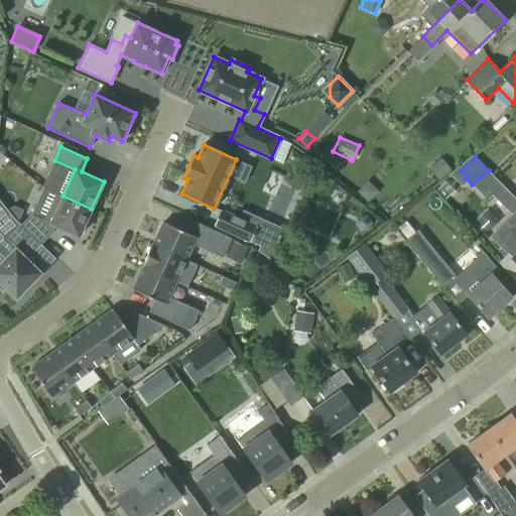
[(515,199),(489,170),(472,184),(486,199),(492,194),(511,213),(515,208),(515,199)]
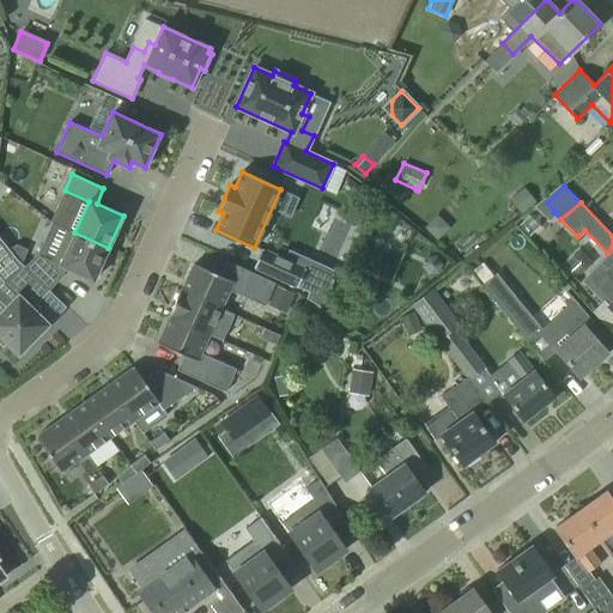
[(108,248),(74,232),(66,229),(52,261),(37,254),(24,267),(49,290),(62,277),(66,268),(93,281),(98,269),(102,271),(109,254),(107,253),(108,248)]
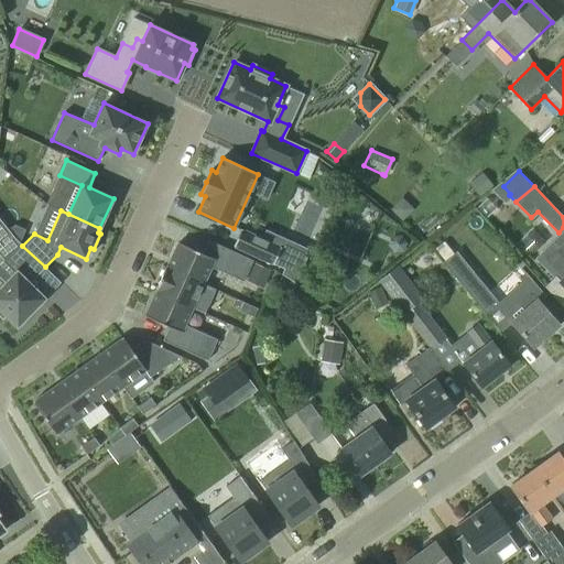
[(241,229),(234,247),(272,264),(280,247),(241,229)]
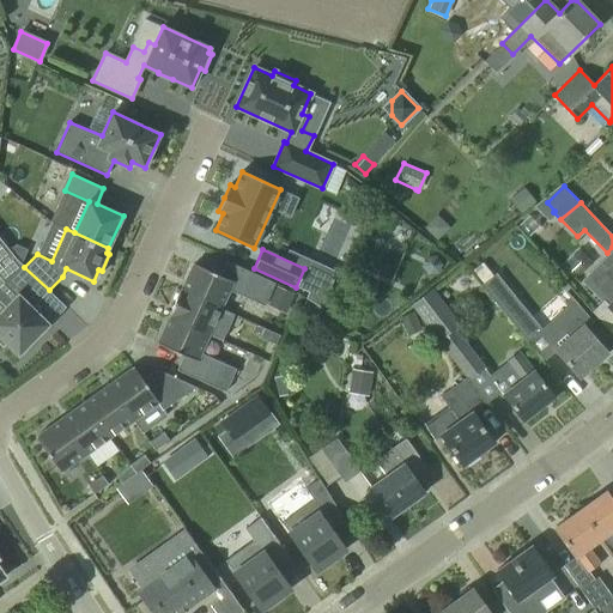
[(181,289),(180,291),(220,309),(229,290),(265,307),(274,283),(226,261),(220,275),(194,263),(182,290),(181,289)]
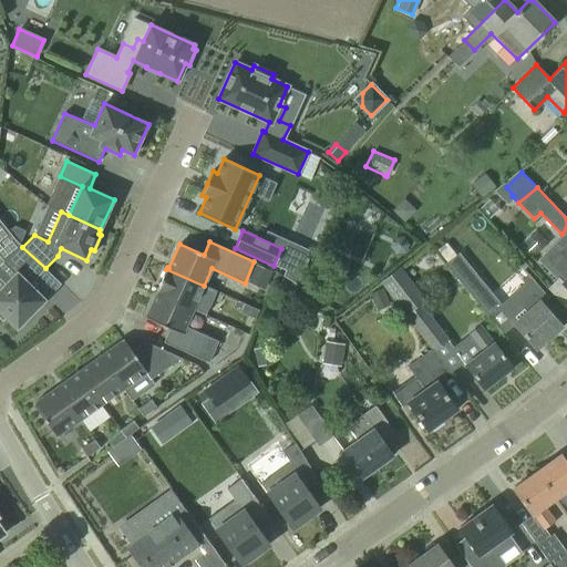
[(562,284),(566,288),(566,241),(558,250),(554,246),(539,260),(563,284),(562,284)]
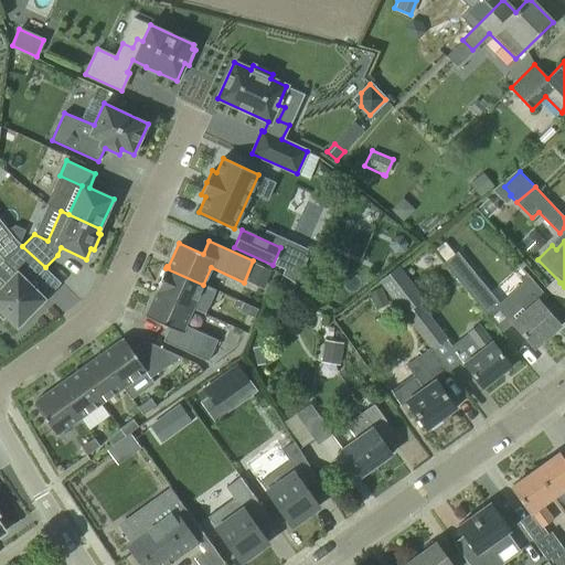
[(45,267),(22,246),(20,243),(0,262),(0,277),(6,283),(0,287),(0,317),(3,320),(4,319),(3,319),(6,317),(17,327),(28,317),(29,318),(48,299),(46,298),(45,299),(29,284),(45,267)]
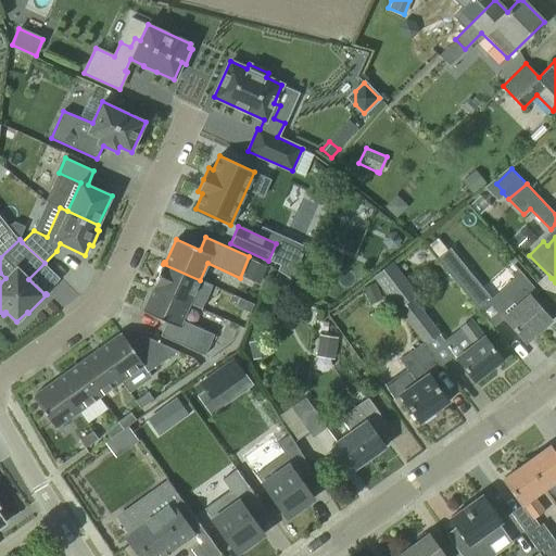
[(436,257),(477,308),(490,299),(449,248),(436,257)]
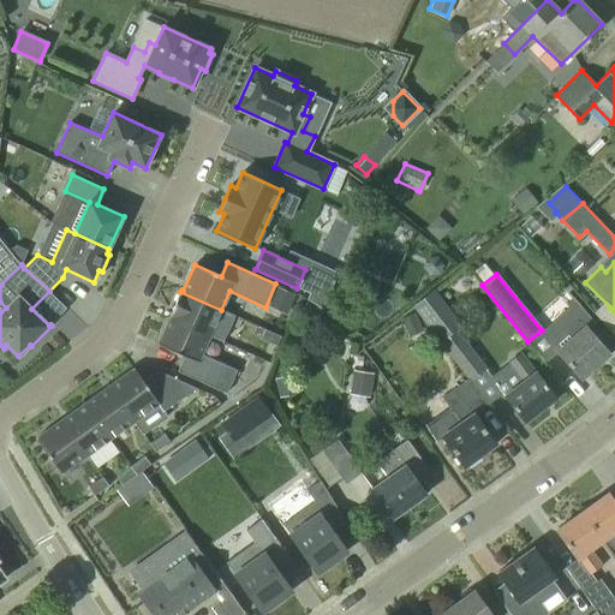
[(429,292),(417,302),(412,305),(469,378),(489,404),(503,394),(525,422),(555,399),(521,353),(491,376),(457,330),(461,326),(433,290),(429,292)]
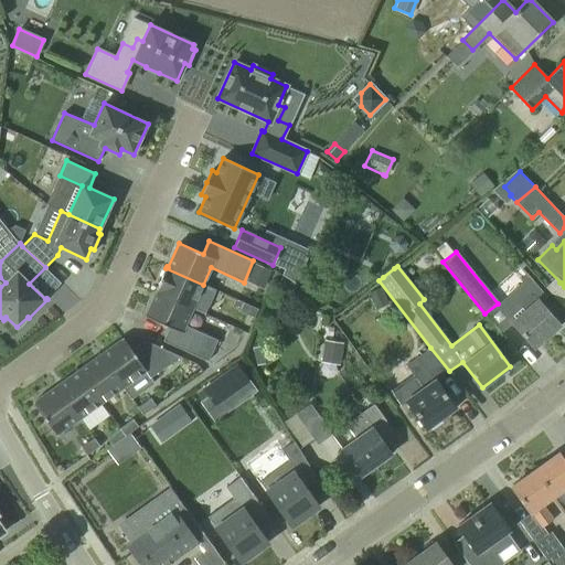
[(166,268),(156,290),(193,308),(203,285),(166,268)]
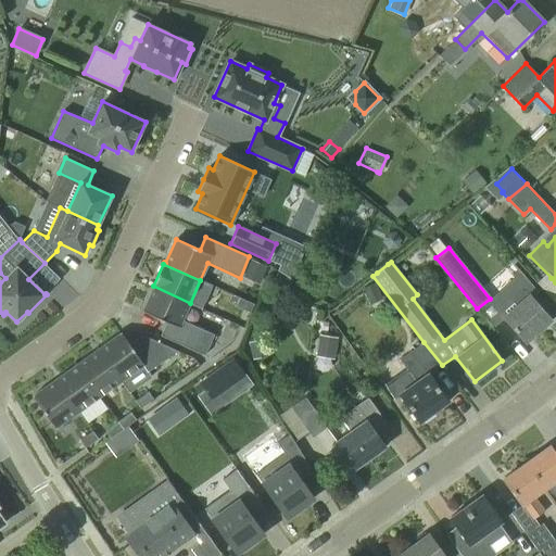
[(504,317),(526,342),(551,320),(529,295),(528,295),(514,279),(503,289),(517,306),(504,317)]
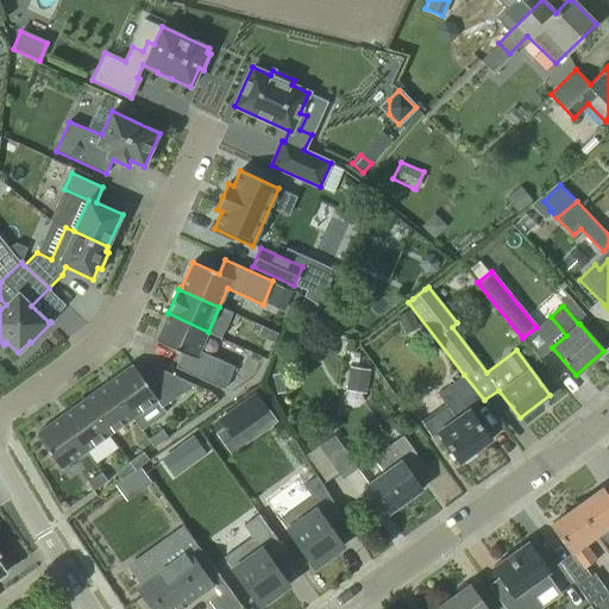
[(200,351),(208,332),(168,313),(167,315),(168,315),(156,341),(182,353),(176,368),(224,389),(234,366),(200,351)]
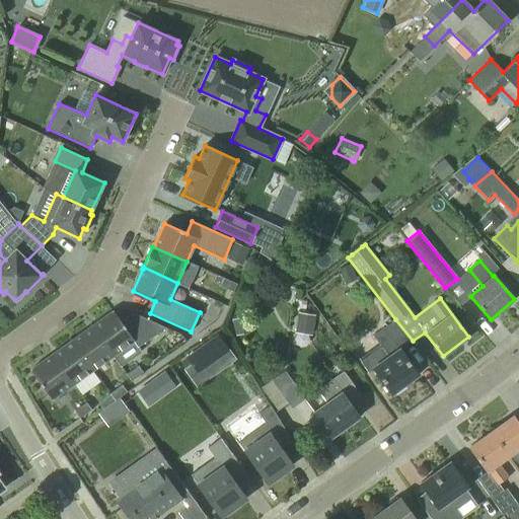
[(224,278),(220,286),(233,292),(237,284),(224,278)]
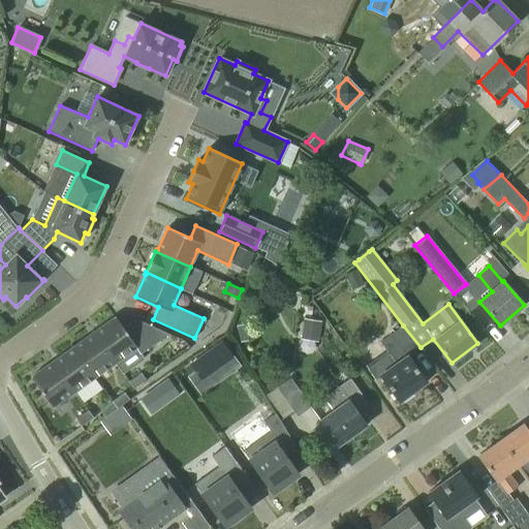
[(93,333),(115,363),(136,347),(141,352),(167,333),(136,318),(123,329),(115,317),(93,333)]
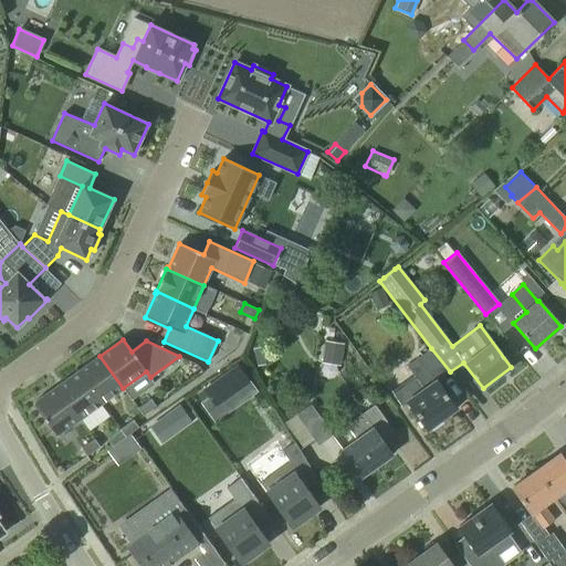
[(326,341),(326,359),(346,359),(346,342),(326,341)]
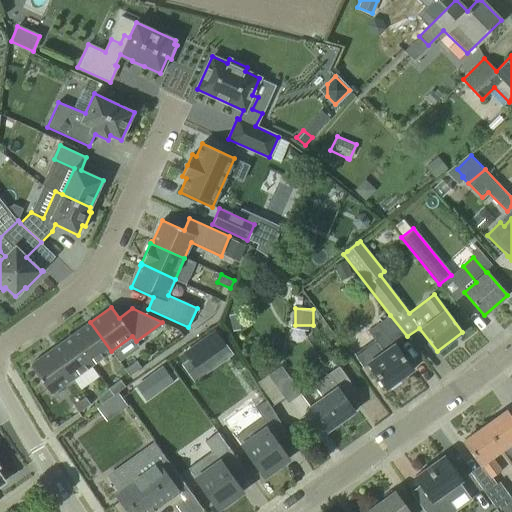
[(368,331),(375,340),(354,355),(363,368),(369,364),(386,388),(412,370),(394,345),(407,336),(390,315),(368,331)]
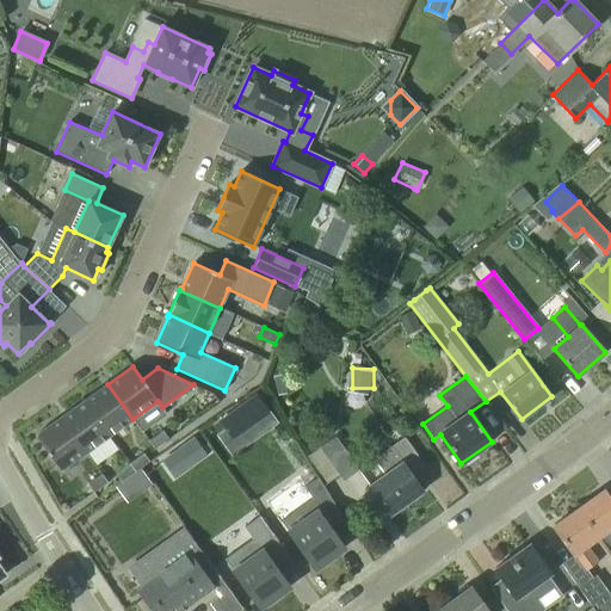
[(133,419),(107,384),(85,401),(110,436),(133,419)]
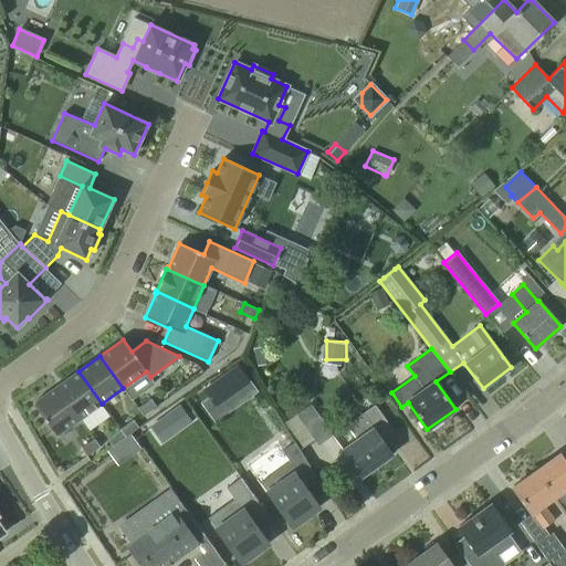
[(102,404),(79,371),(56,387),(80,419),(102,404)]
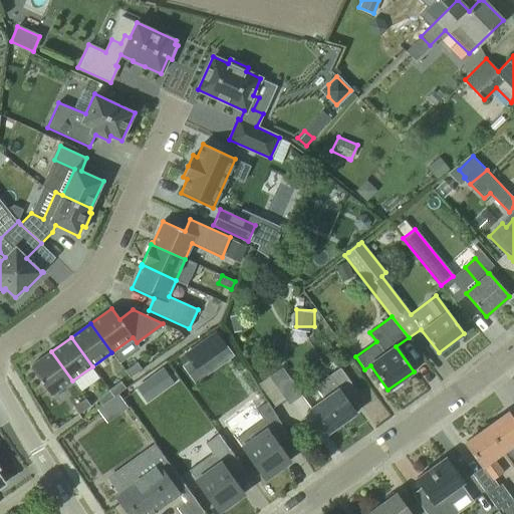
[(51,396),(72,380),(51,351),(30,366),(51,396)]
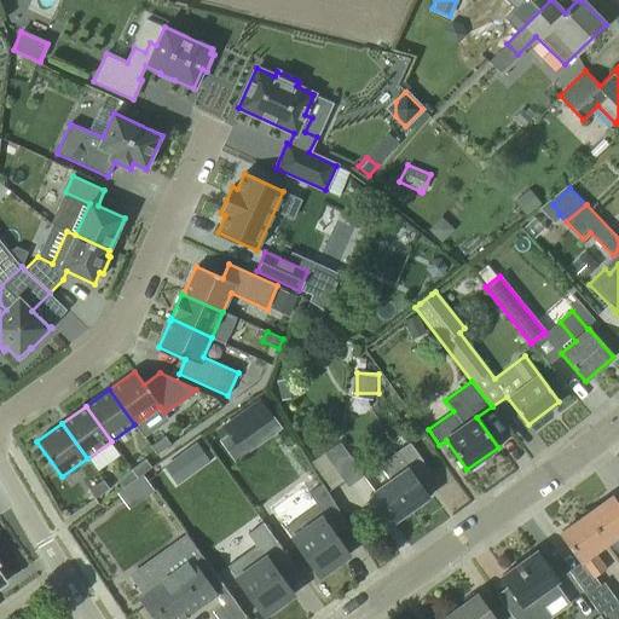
[(150,446),(156,455),(171,445),(165,437),(150,446)]
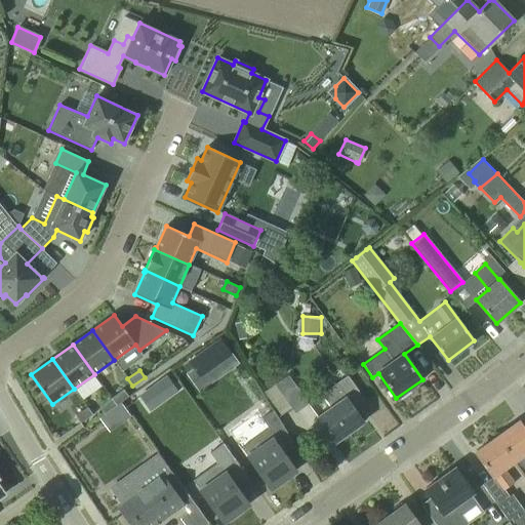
[(309,403),(287,375),(265,392),(280,414),(290,407),(295,413),(309,403)]
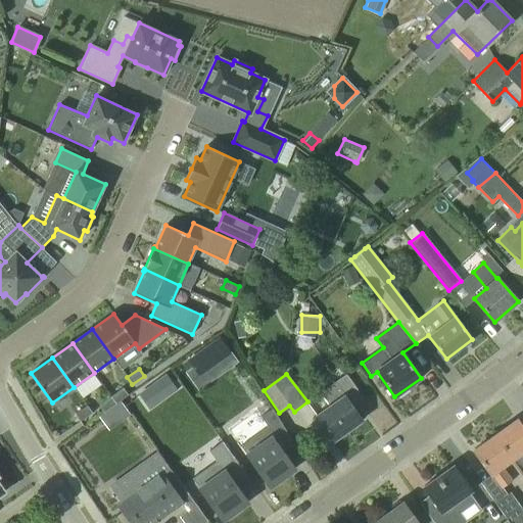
[(316,416),(334,440),(362,421),(352,408),(364,399),(346,374),(320,392),(330,406),(316,416)]
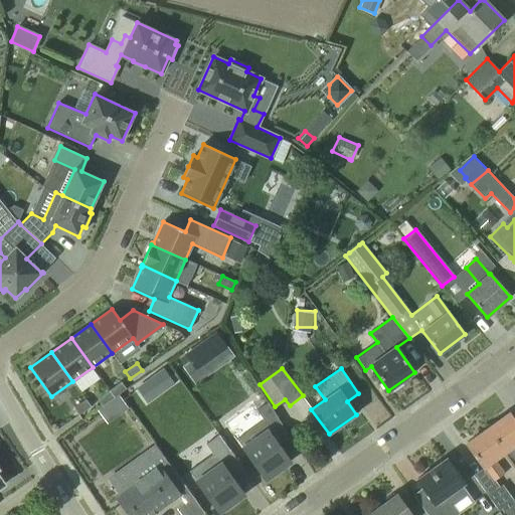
[(121,382),(109,390),(114,397),(126,389),(121,382)]
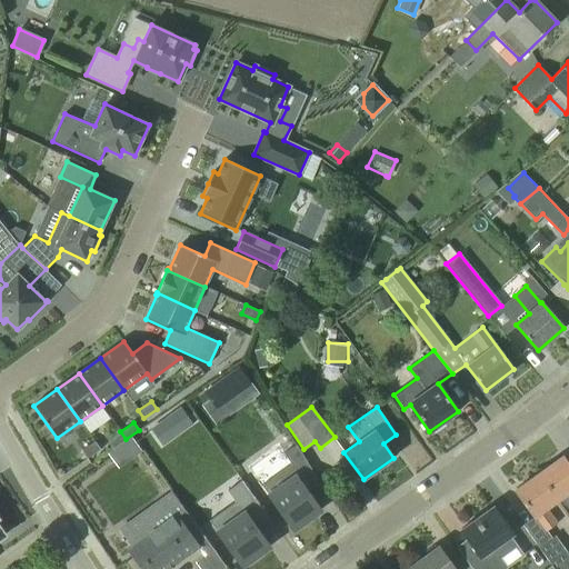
[(108,441),(113,449),(126,439),(120,431),(108,441)]
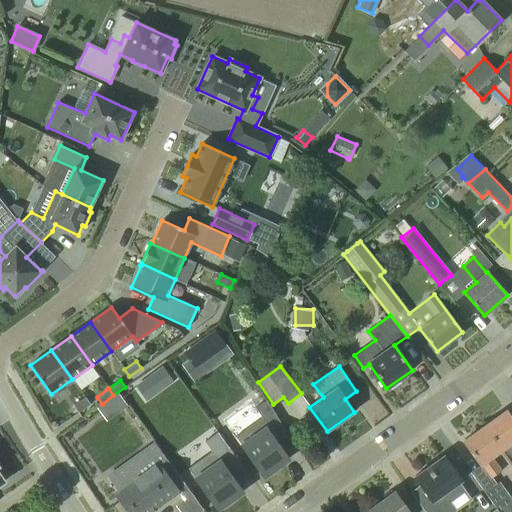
[(85,397),(73,406),(78,412),(90,404),(85,397)]
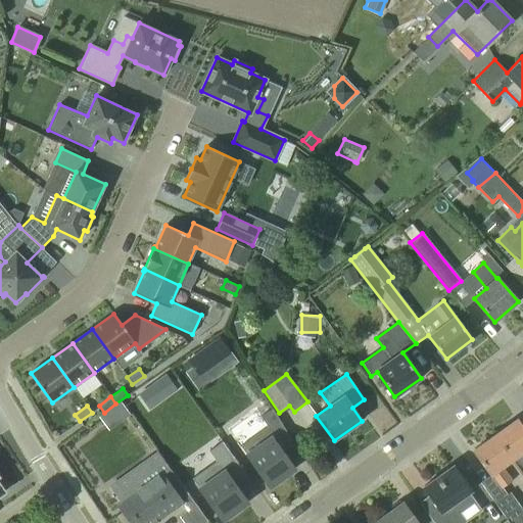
[(284,480),(282,477),(294,469),(283,454),(295,444),(279,419),(272,408),(259,416),(268,427),(256,434),(240,446),(247,455),(270,486),(272,484),(274,487),(284,480)]
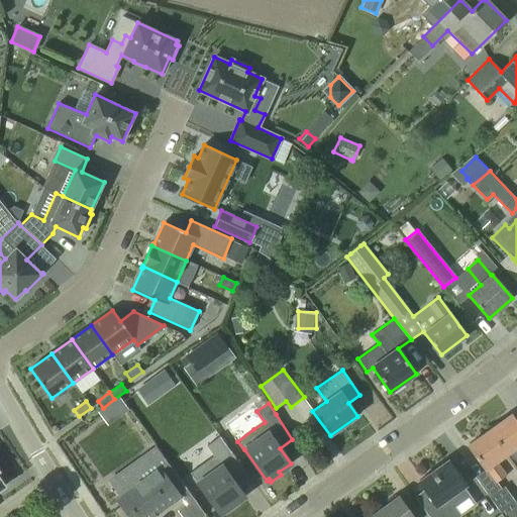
[(507,454),(516,446),(516,423),(511,415),(490,430),(507,454)]
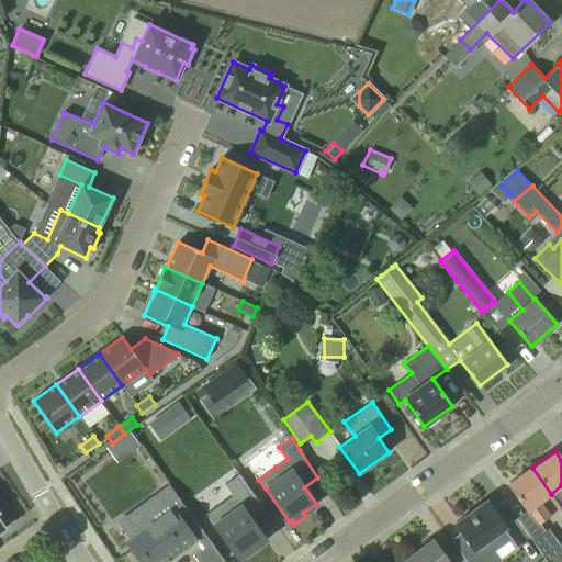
[(508,485),(538,526),(550,517),(539,502),(551,494),(532,468),(508,485)]
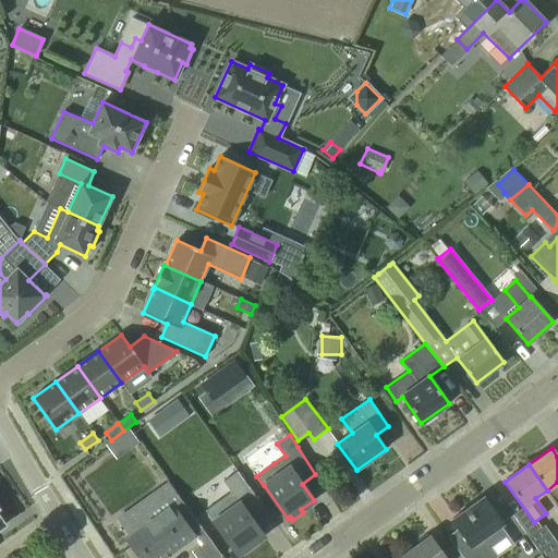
[(252,520),(265,510),(237,471),(223,482),(231,493),(205,510),(238,555),(241,553),(243,555),(253,547),(252,545),(264,536),(259,530),(252,520)]
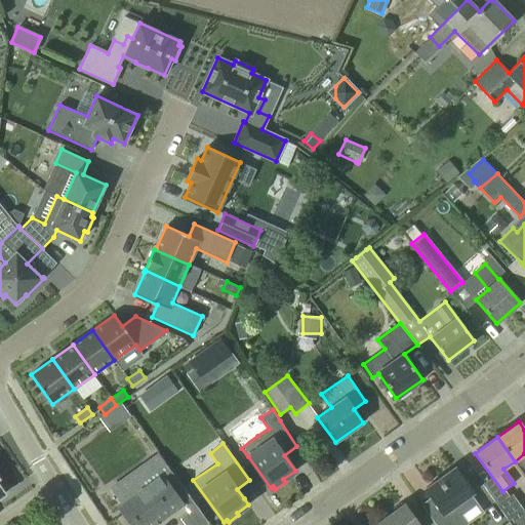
[(129,524),(156,524),(190,500),(158,454),(132,473),(144,489),(117,508),(129,524)]
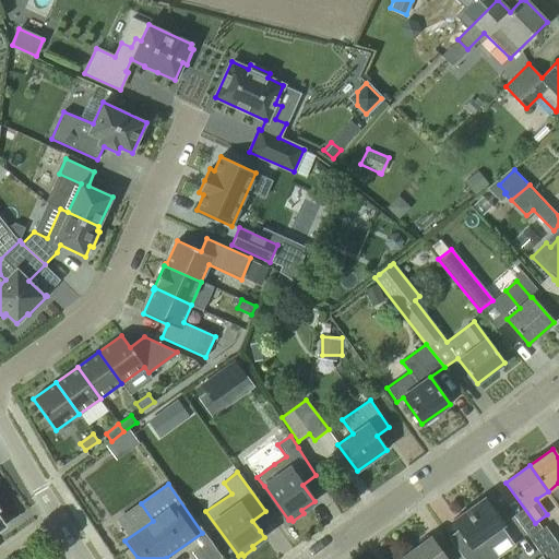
[(494,558),(487,549),(508,535),(501,527),(504,525),(485,498),(453,521),(459,530),(449,537),(454,545),(464,558),(494,558)]
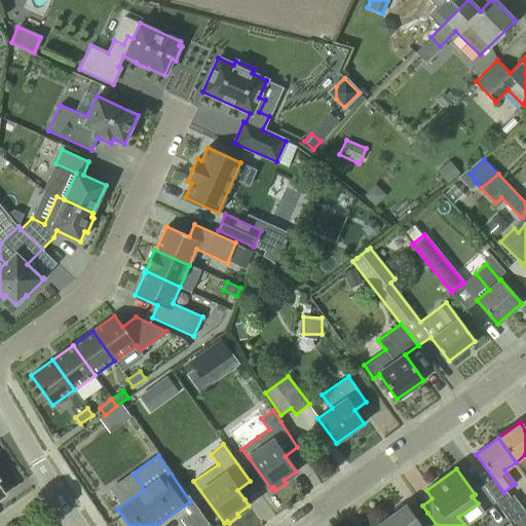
[(497,505),(510,523),(512,525),(525,516),(525,515),(513,495),(497,505)]
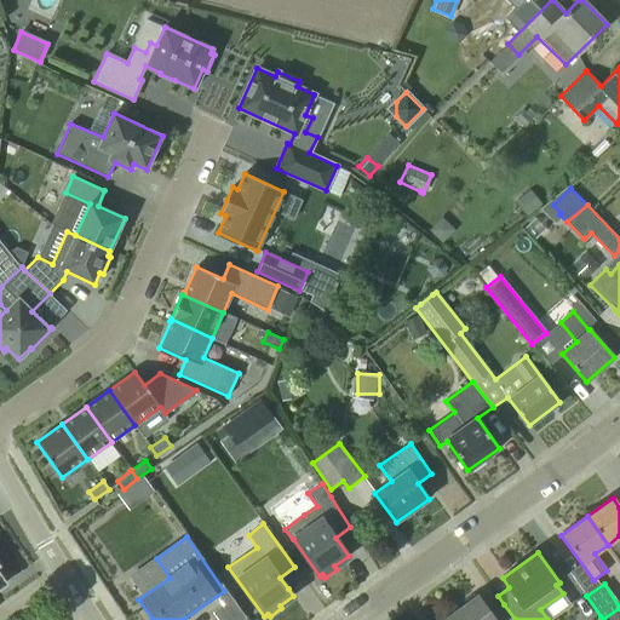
[(442,619),(515,619),(504,604),(491,614),(477,596),(442,619)]
